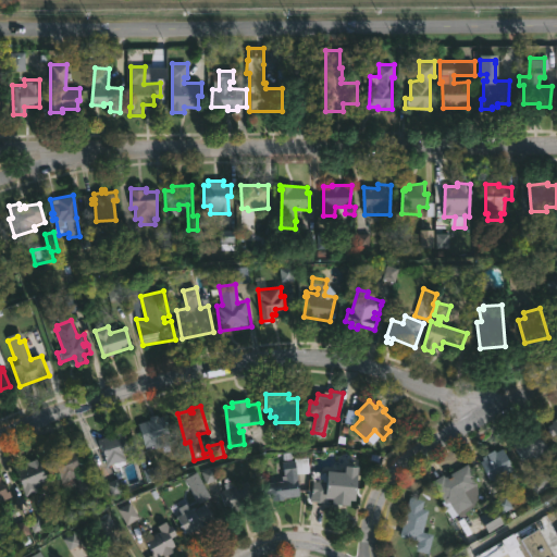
[(166,444),(155,447),(155,445),(146,447),(138,423),(164,416),(171,437),(165,440),(166,444)]
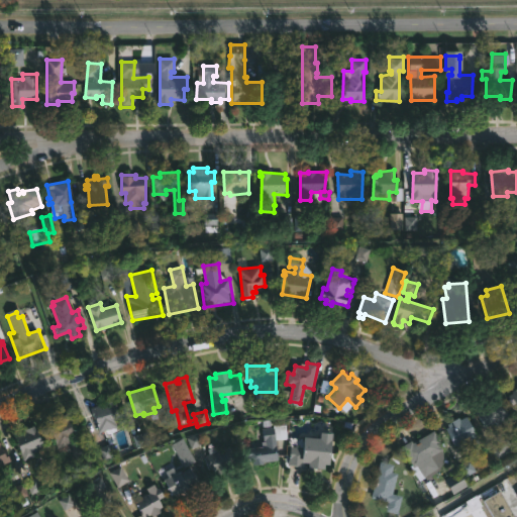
[(516,404),(515,401),(512,403),(508,396),(514,393),(513,391),(516,388),(516,404)]
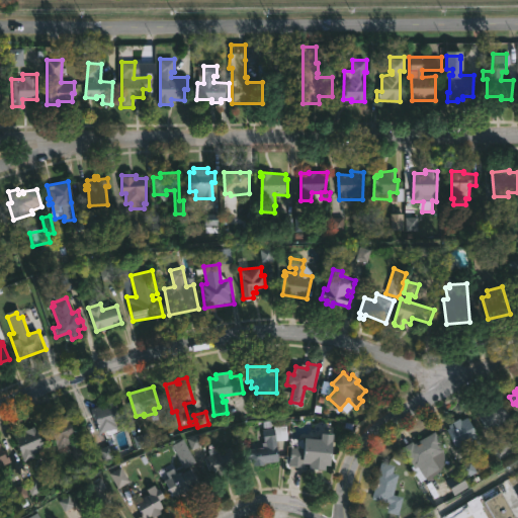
[(511,419),(502,424),(500,422),(488,429),(479,412),(500,400),(511,419)]
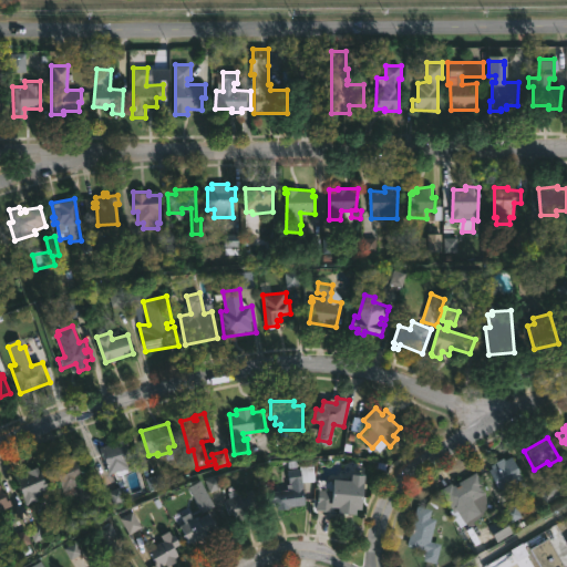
[(129,440),(134,465),(130,467),(130,468),(109,474),(105,459),(102,459),(100,447),(129,440)]
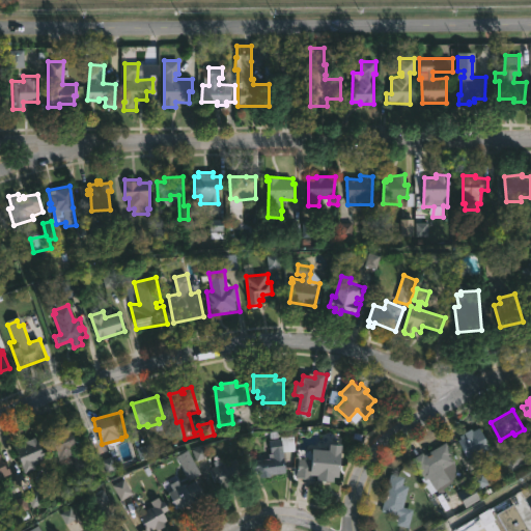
[(72,424),(83,456),(86,455),(90,468),(78,472),(73,455),(58,460),(49,432),(72,424)]
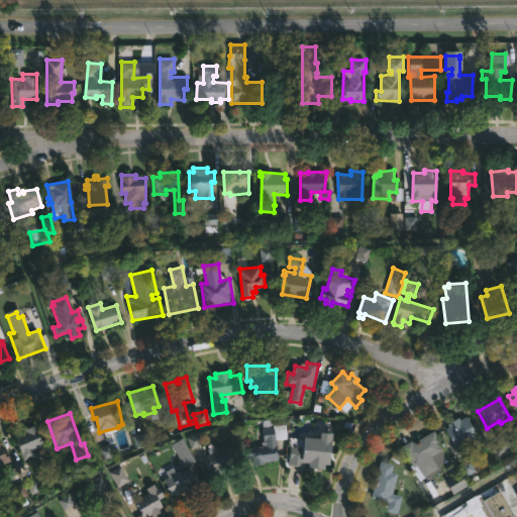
[(469,418),(478,436),(470,440),(472,443),(462,448),(460,444),(456,446),(447,429),(450,427),(448,424),(460,417),(461,420),(468,416),(469,418)]
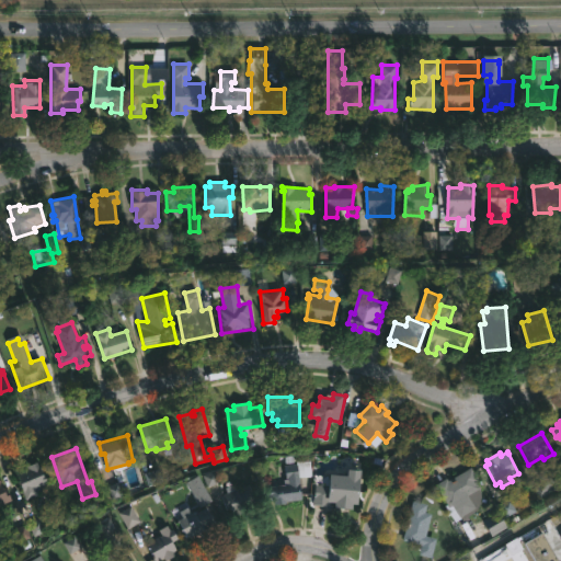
[(286,502),(286,503),(265,504),(264,488),(285,485),(285,479),(287,479),(285,465),(310,460),(312,477),(299,478),(301,500),(286,502)]
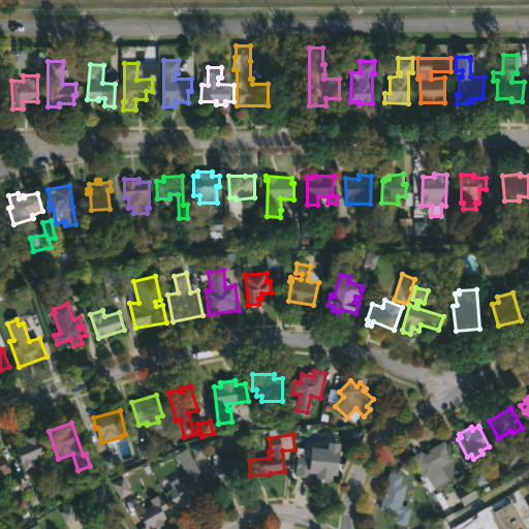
[(39,440),(47,456),(42,458),(44,463),(25,471),(14,446),(27,441),(26,439),(37,435),(39,440)]
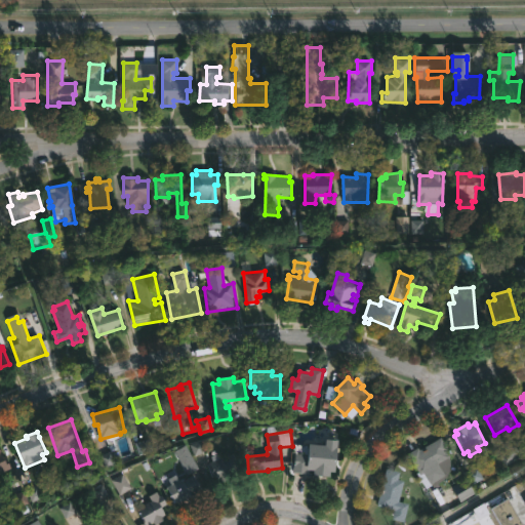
[(449,449),(447,450),(450,456),(439,463),(447,477),(438,482),(440,485),(435,489),(432,485),(426,488),(416,473),(418,472),(408,453),(418,447),(420,450),(442,437),(449,449)]
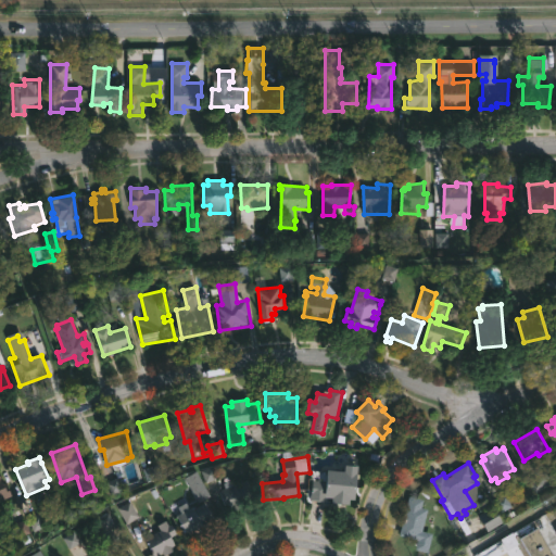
[(358,469),(357,472),(359,472),(357,483),(355,483),(354,493),(352,492),(352,496),(350,496),(349,504),(330,502),(331,498),(327,497),(327,503),(311,501),(314,478),(333,480),(335,471),(353,471),(354,468),(358,469)]
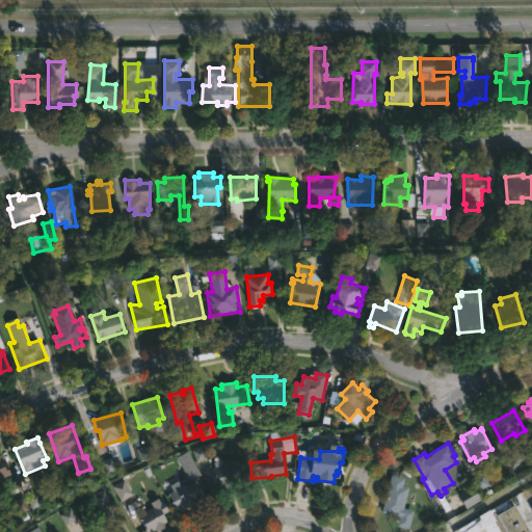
[(0,455),(11,474),(0,479),(0,455)]
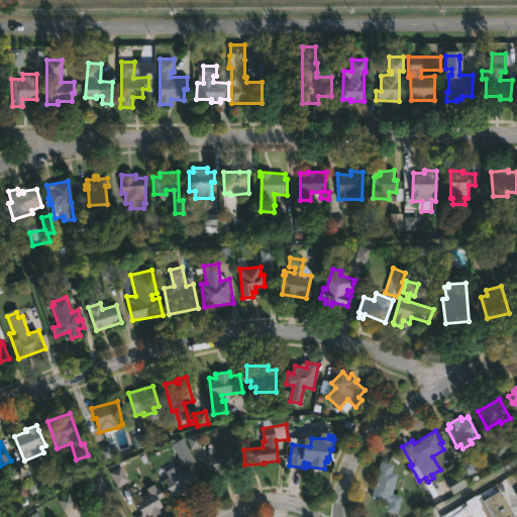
[(228,463),(230,469),(214,474),(212,467),(207,468),(203,455),(235,444),(240,459),(228,463)]
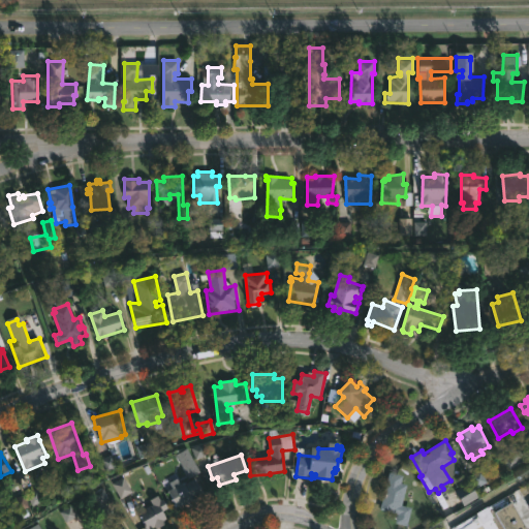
[(406,462),(415,475),(404,484),(406,485),(401,505),(412,508),(407,526),(396,523),(398,514),(380,509),(390,472),(394,473),(406,462)]
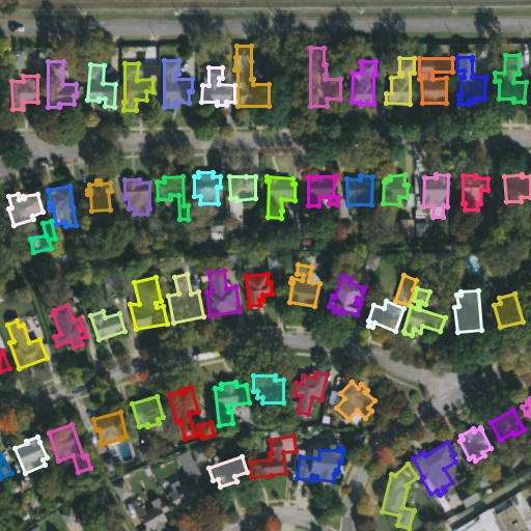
[(195,480),(203,496),(197,498),(200,502),(190,508),(188,504),(177,510),(167,492),(172,491),(169,484),(177,480),(179,485),(184,483),(185,485),(195,480)]
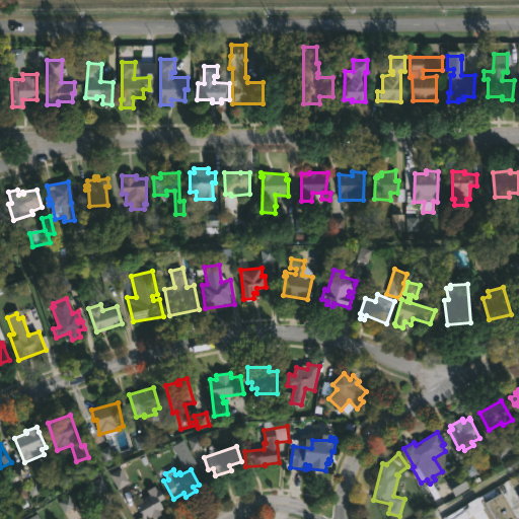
[(154,486),(156,491),(158,489),(164,500),(160,502),(164,509),(159,511),(161,514),(152,518),(151,517),(147,518),(142,518),(134,503),(149,495),(146,491),(154,486)]
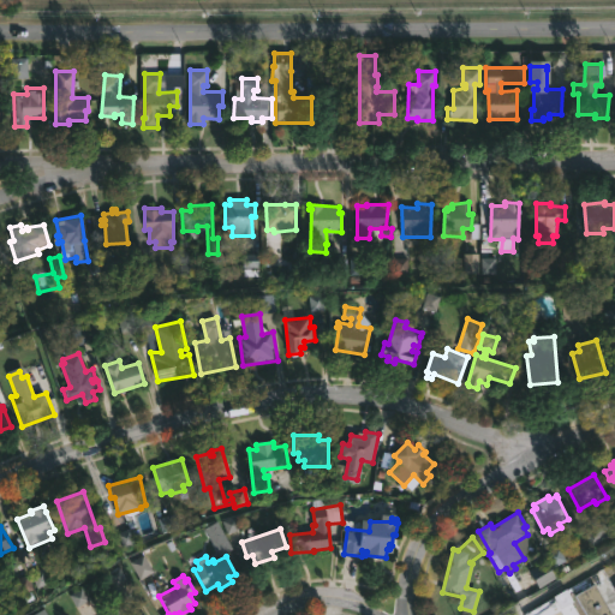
[(614,614),(587,614),(577,596),(597,584),(614,614)]
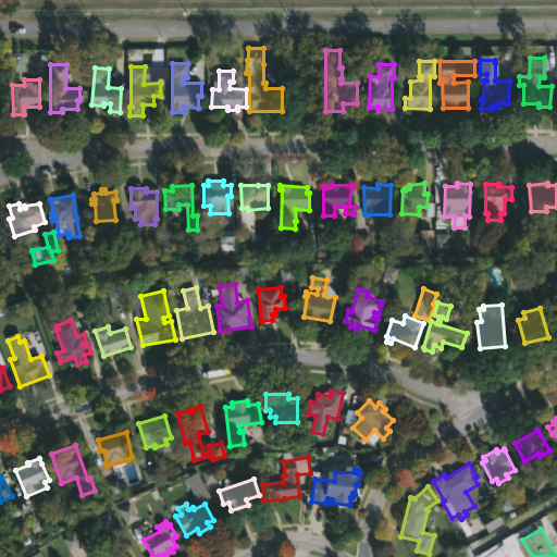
[(525,556),(477,556),(514,535),(525,556)]
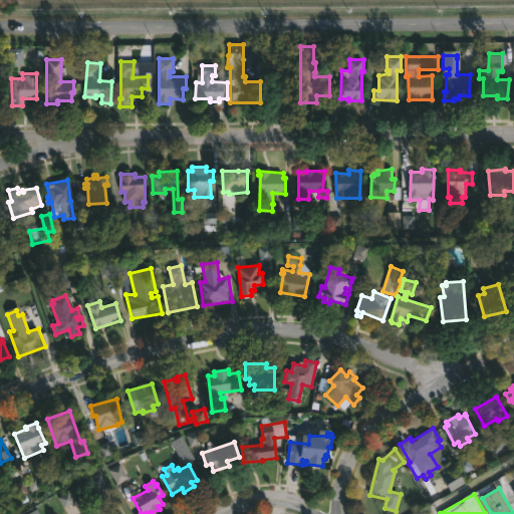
[(95,505),(99,513),(101,513),(115,506),(119,513),(88,513),(86,510),(95,505)]
